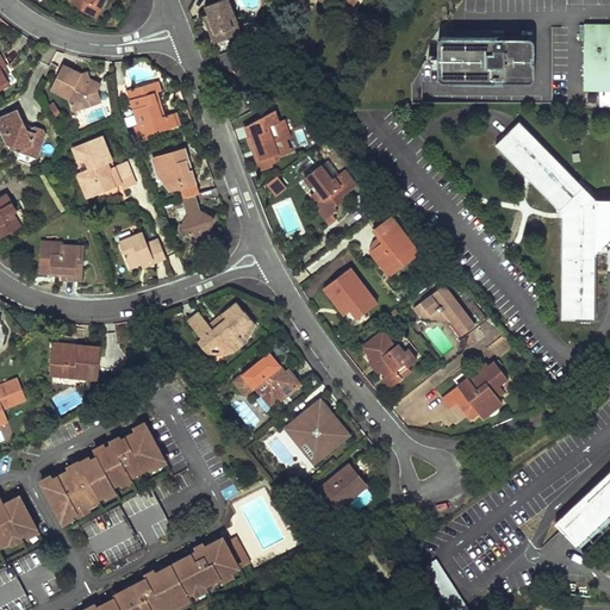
[(68,0),(68,1),(98,18),(106,0),(68,0)]
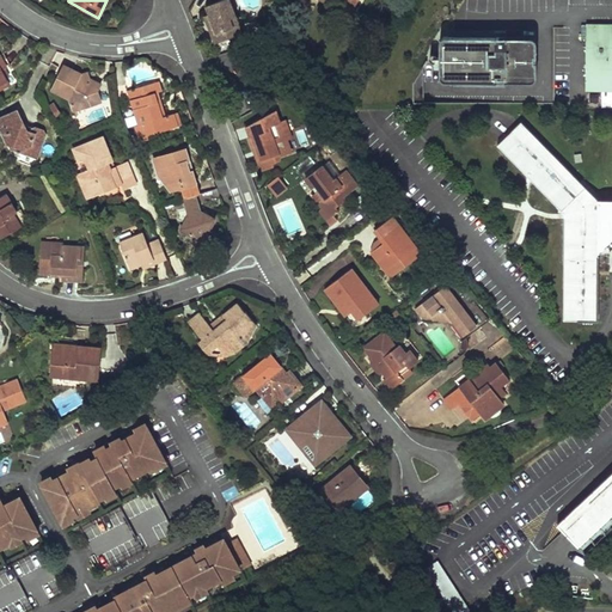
[(243,34),(231,0),(224,0),(208,6),(210,14),(206,16),(215,43),(243,34)]
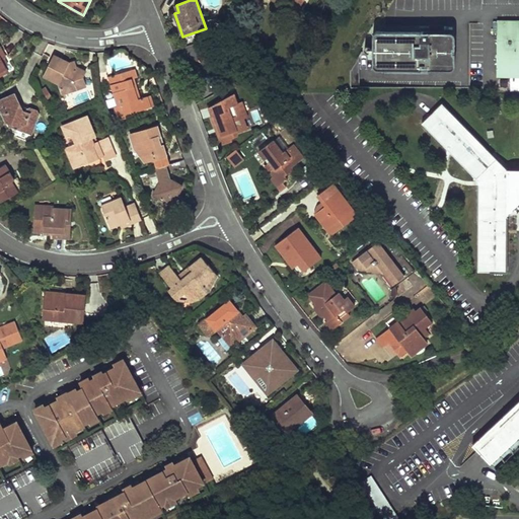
[(518,18),(497,18),(496,75),(518,75),(518,18)]
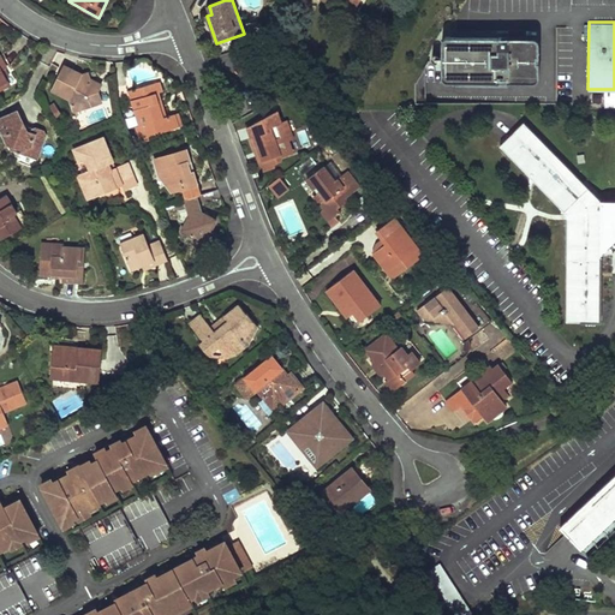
[(536,39),(532,39),(443,39),(441,39),(440,40),(439,41),(439,43),(439,77),(439,79),(440,81),(442,82),(443,83),(455,83),(507,83),(532,83),(535,83),(537,82),(538,81),(539,78),(539,45),(538,42),(537,40),(536,39)]
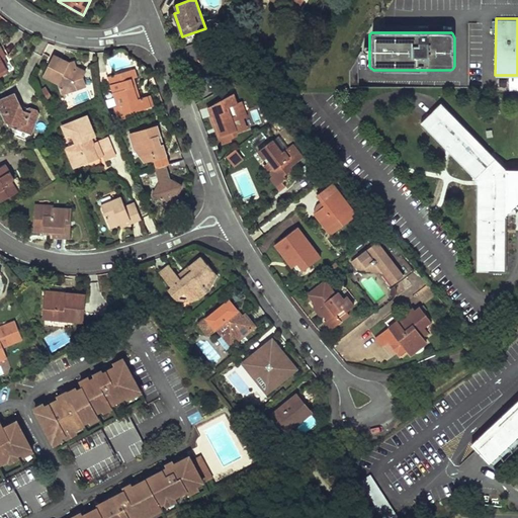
[(66,61),(52,54),(41,74),(60,83),(63,91),(83,84),(81,77),(84,69),(72,63),(70,59),(66,61)]
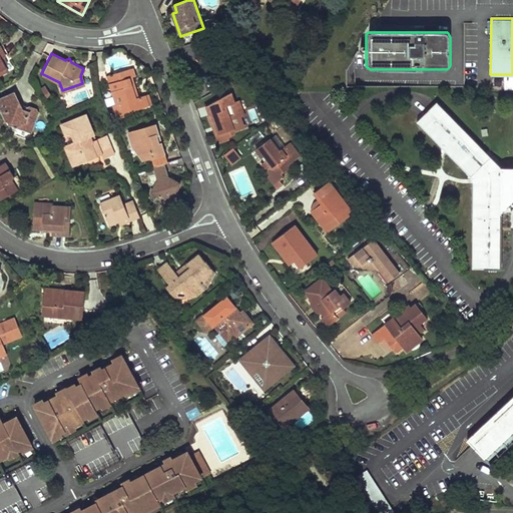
[(132,67),(107,74),(115,103),(113,104),(116,115),(123,113),(122,111),(151,103),(147,92),(138,95),(132,74),(134,74),(132,67)]
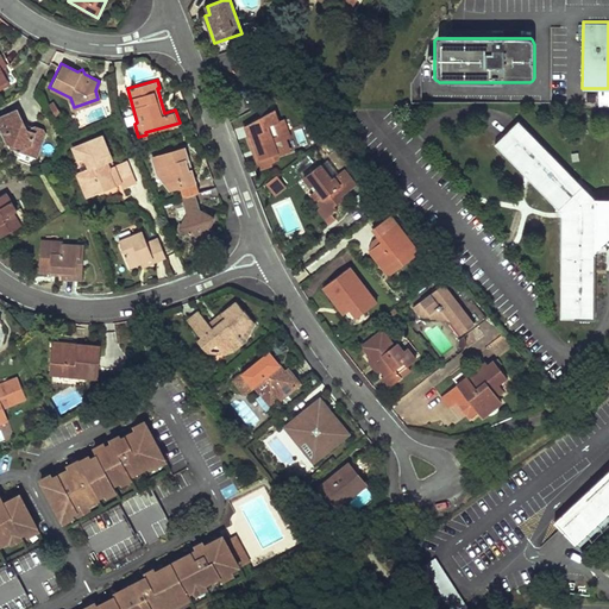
[(13,108),(0,114),(0,130),(8,146),(36,155),(43,132),(41,129),(20,123),(13,108)]
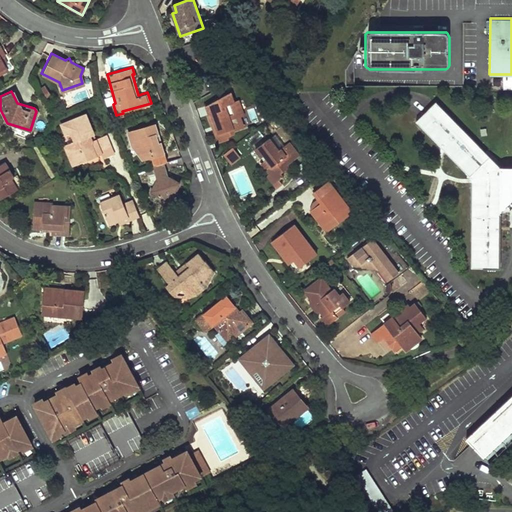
[(235,104),(231,95),(208,109),(211,117),(210,117),(219,144),(229,141),(228,138),(235,135),(233,132),(244,128),(240,119),(245,117),(240,102),(235,104)]
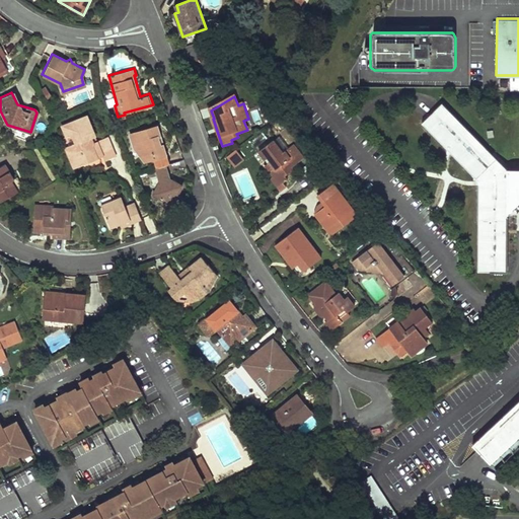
[(518,169),(507,169),(442,103),(422,123),(478,180),(477,271),(507,271),(507,215),(518,203),(518,169)]
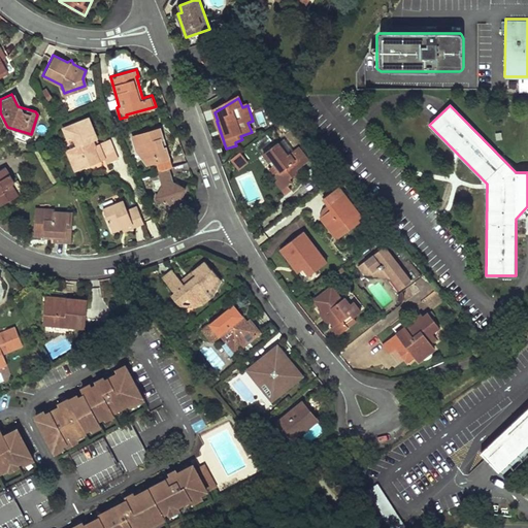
[(98,143),(87,117),(60,128),(65,139),(69,138),(72,146),(64,150),(74,174),(117,157),(108,138),(98,143)]
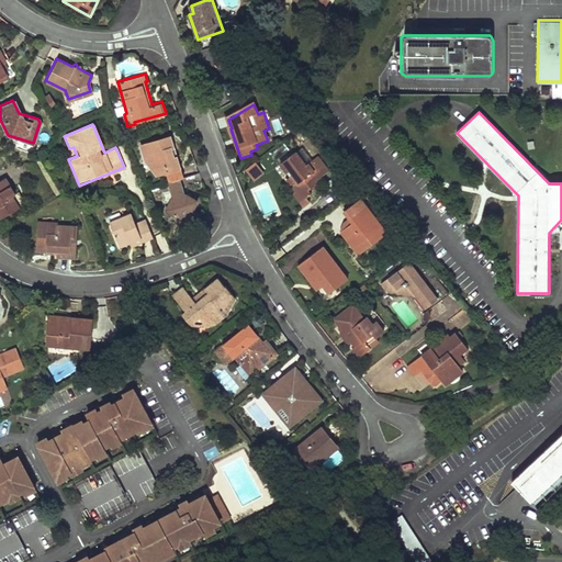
[(181,177),(169,135),(139,145),(144,160),(159,173),(166,171),(168,181),(180,178),(181,177)]
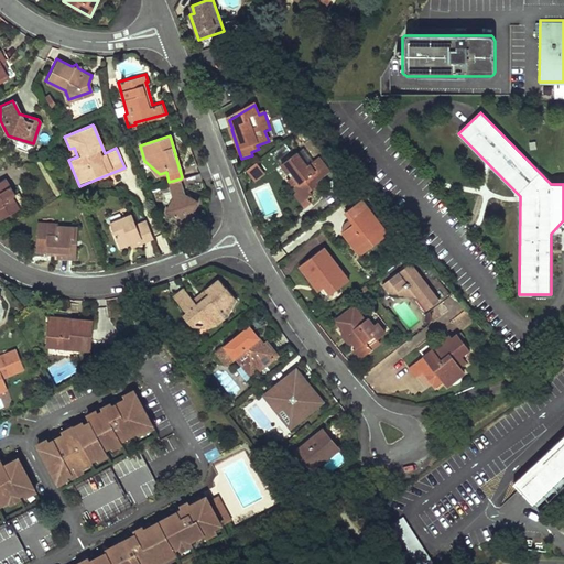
[(316,161),(306,149),(286,164),(295,177),(297,175),(300,180),(294,184),(302,193),(299,195),(307,206),(317,198),(315,196),(325,188),(322,184),(335,174),(322,156),(316,161)]
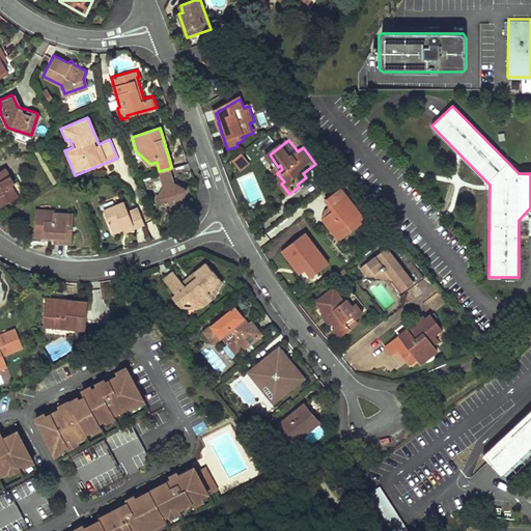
[(249,164),(242,155),(232,162),(240,171),(249,164)]
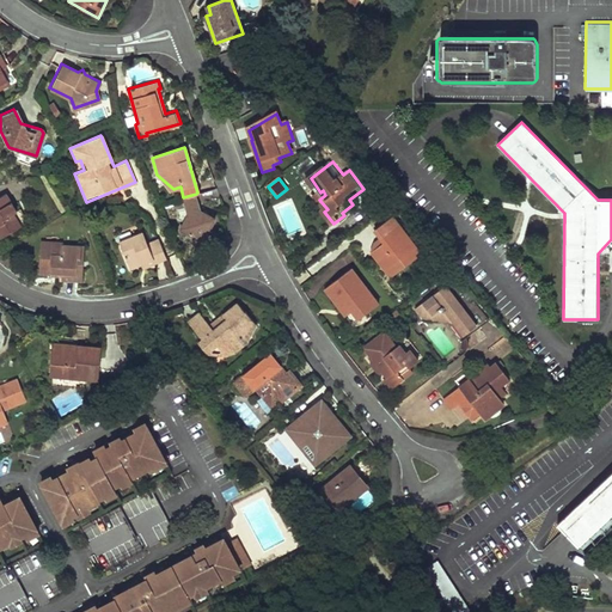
[(375,215),(387,207),(375,190),(363,200),(375,215)]
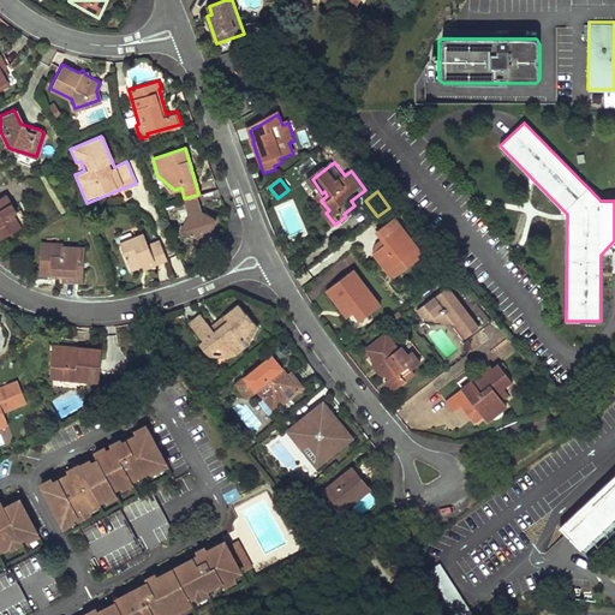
[(16,212),(5,193),(0,196),(0,234),(1,238),(27,222),(19,209),(16,212)]
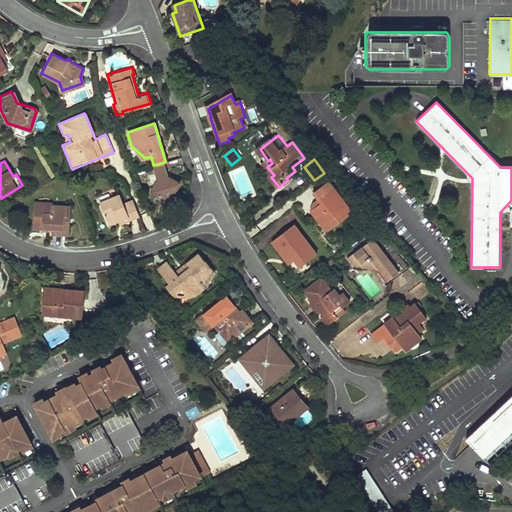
[(164,162),(153,165),(152,165),(156,179),(151,190),(170,201),(180,182),(168,174),(164,162)]
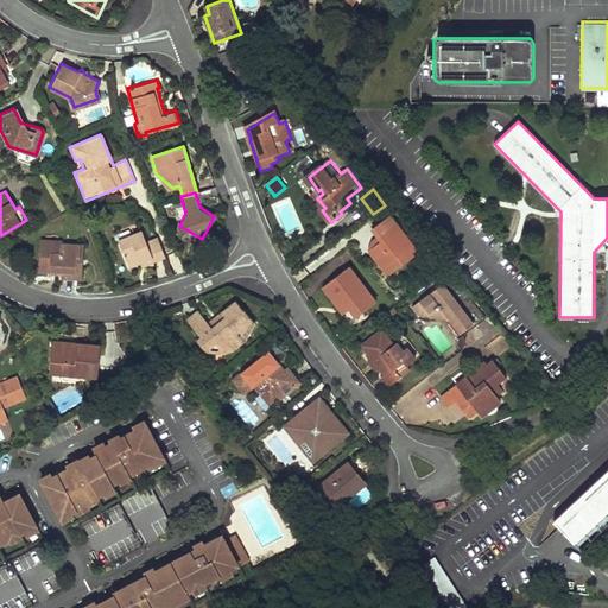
[(419,251),(393,216),(378,229),(386,240),(372,251),(390,274),(419,251)]
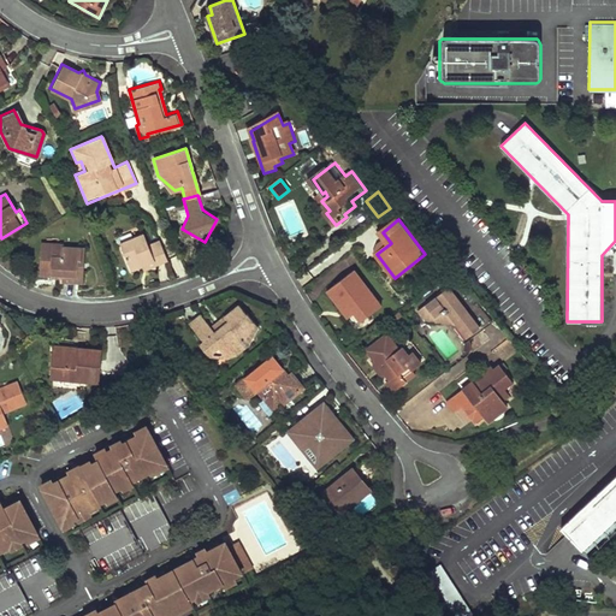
[(164,260),(157,240),(144,244),(141,234),(117,244),(126,270),(138,265),(141,270),(164,260)]
